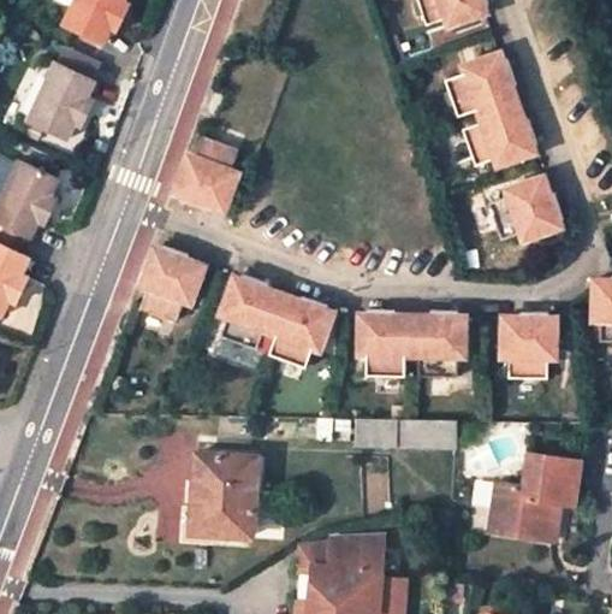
[(70,0),(59,22),(97,40),(105,25),(112,29),(118,16),(111,12),(117,0),(70,0)]
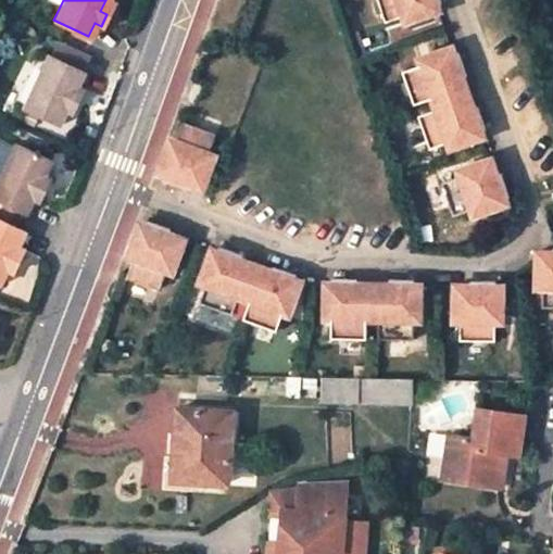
[(105,0),(100,11),(107,14),(113,2),(108,0),(105,0)]
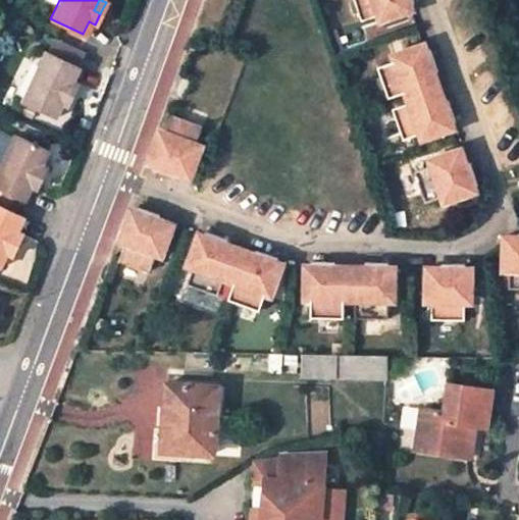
[(412,4),(416,3),(415,0),(357,0),(364,20),(380,15),(412,4)]
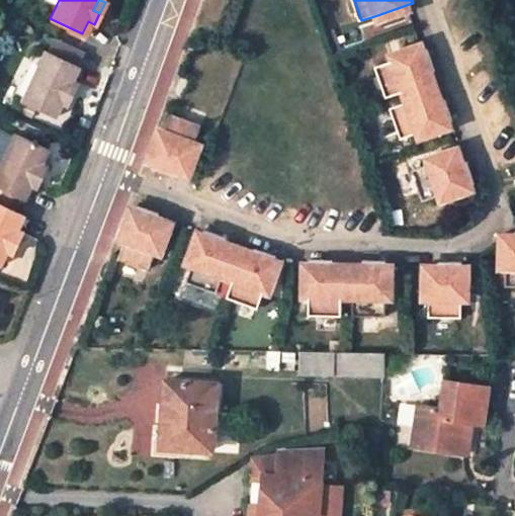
[(377,15),(379,20),(410,10),(409,4),(377,15)]
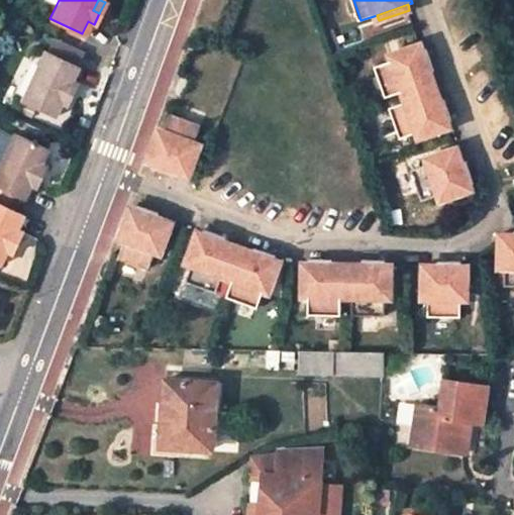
[(44,53),(73,66),(79,55),(49,40),(44,53)]
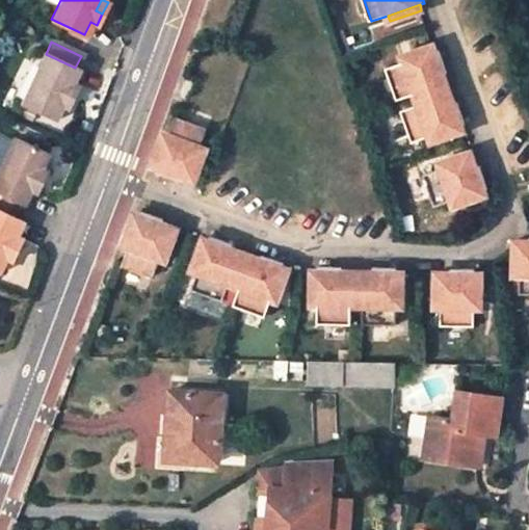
[(403,62),(435,52),(433,47),(401,56),(403,62)]
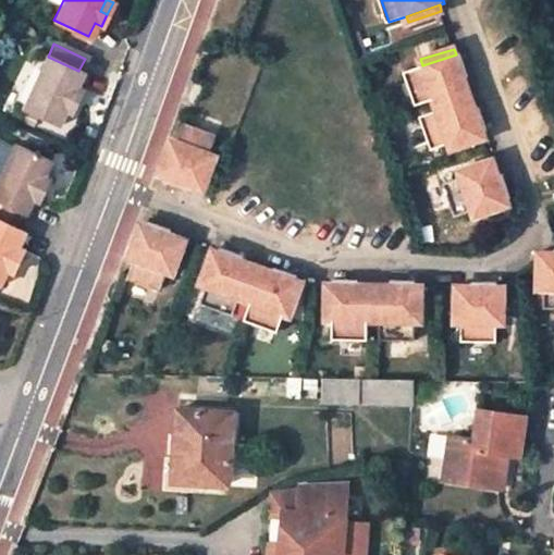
[(483,132),(487,131),(483,119),(480,109),(476,110),(468,113),(463,96),(457,81),(465,78),(469,77),(465,64),(460,53),(456,54),(422,65),(405,71),(416,106),(434,99),(435,105),(438,110),(420,116),(431,150),(448,145),(483,132)]
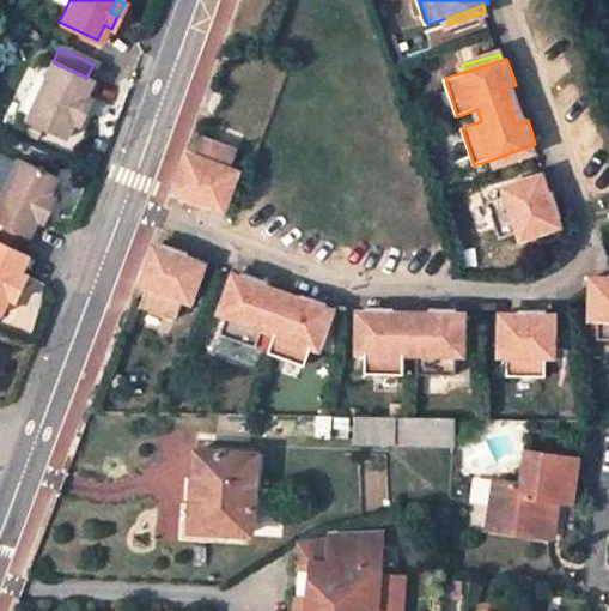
[(20,119),(61,139),(68,123),(75,109),(81,112),(87,100),(83,97),(90,80),(86,78),(53,62),(49,60),(20,119)]
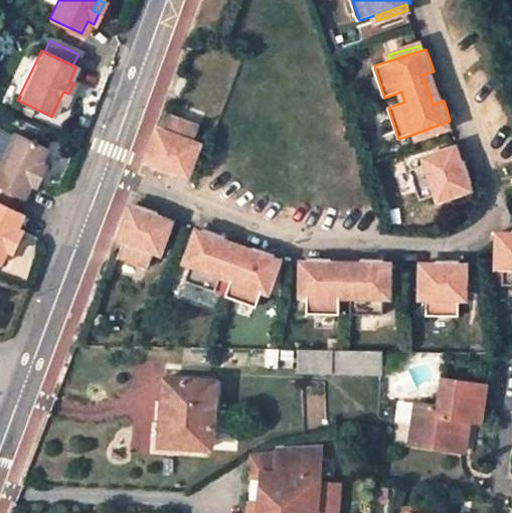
[(422,74),(428,89),(435,87),(430,72),(422,74)]
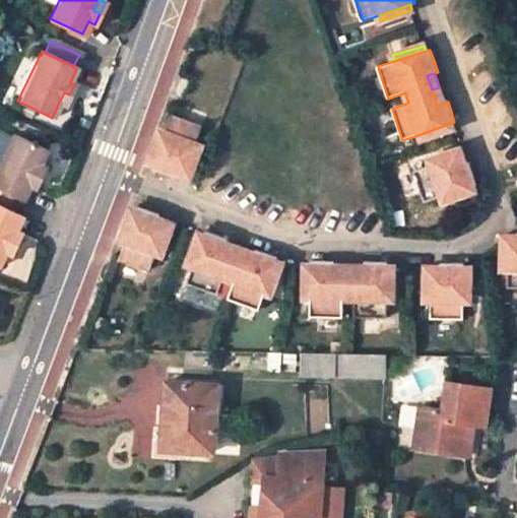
[(439,87),(432,89),(437,106),(444,103),(439,87)]
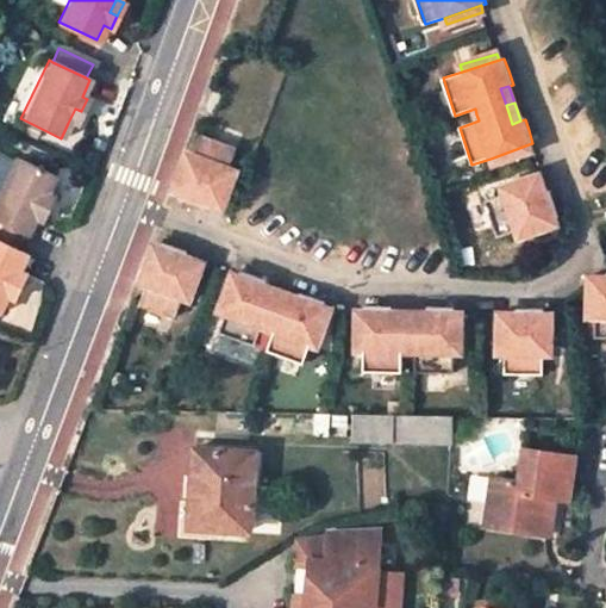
[(81,111),(75,109),(68,123),(75,125),(81,111)]
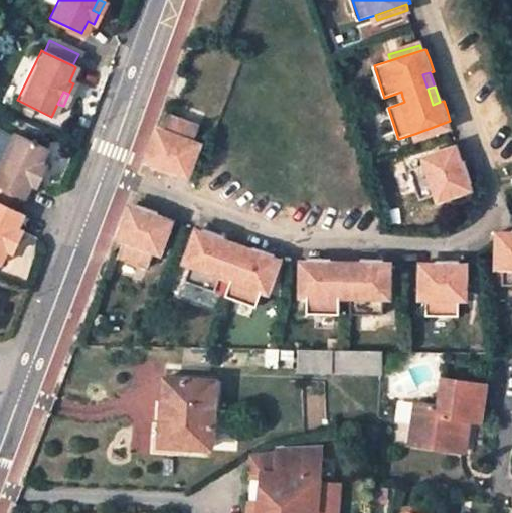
[(161,167),(171,171),(172,169),(175,162),(190,167),(200,141),(194,138),(199,122),(169,111),(163,128),(152,158),(150,163),(161,167)]
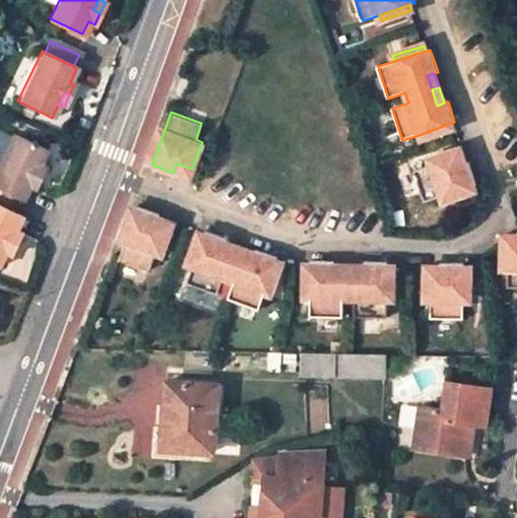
[(418,135),(421,140),(453,129),(451,123),(418,135)]
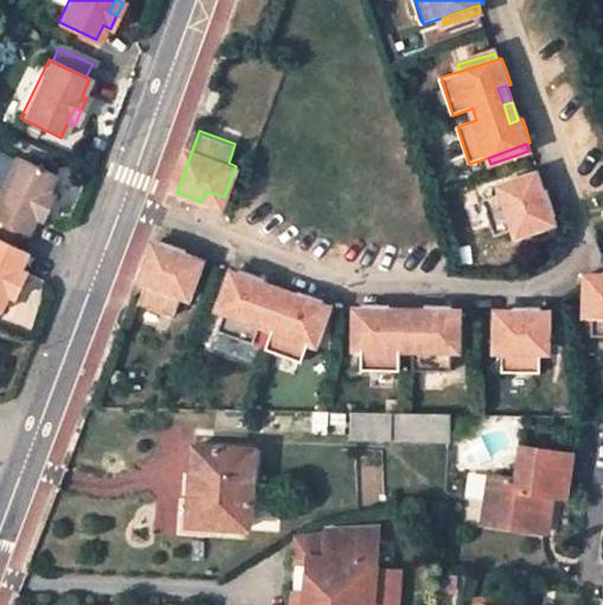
[(179,186),(192,151),(184,148),(171,184),(179,186)]
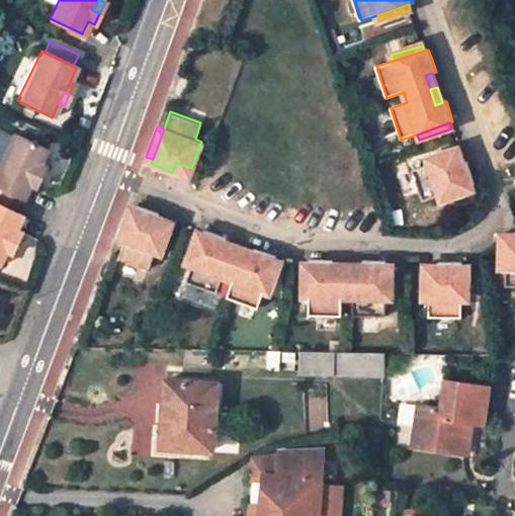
[(45,148),(12,133),(0,159),(0,187),(22,197),(28,185),(33,187),(38,175),(33,173),(38,162),(45,148)]
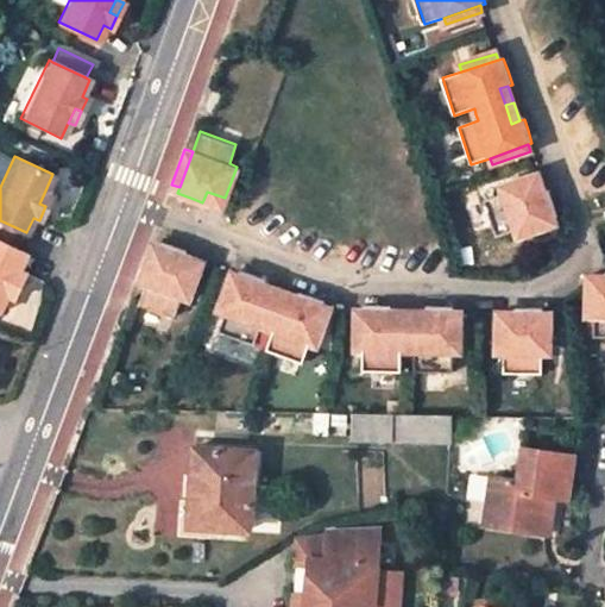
[(537,175),(530,177),(536,194),(544,192),(537,175)]
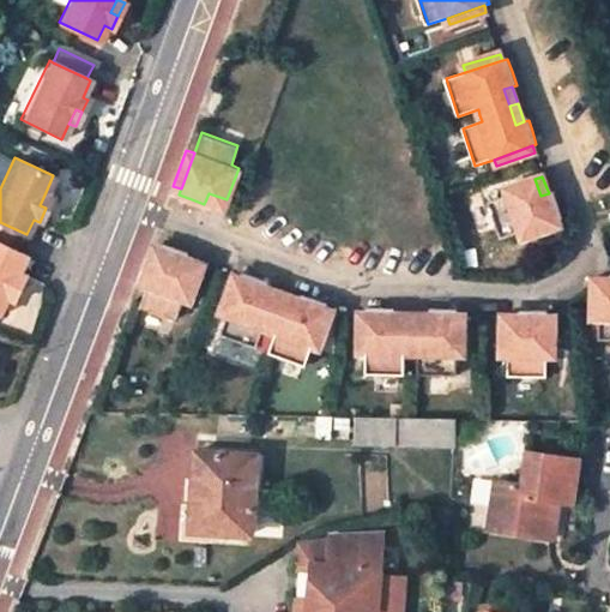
[(555,220),(561,219),(556,205),(553,192),(549,193),(541,196),(535,179),(503,189),(506,196),(487,203),(499,240),(518,233),(555,220)]
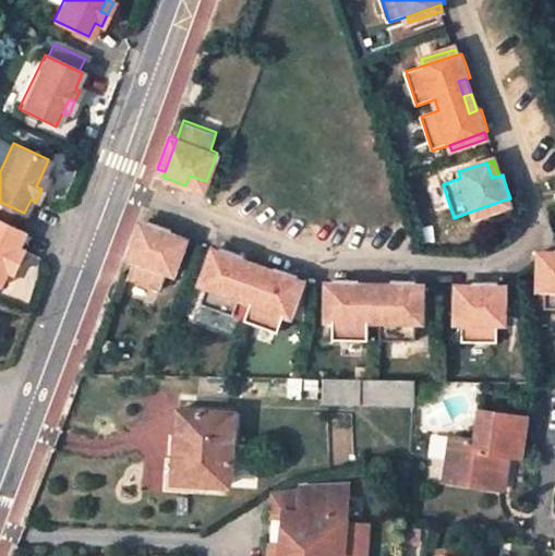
[(36,186),(41,189),(47,178),(41,174),(36,186)]
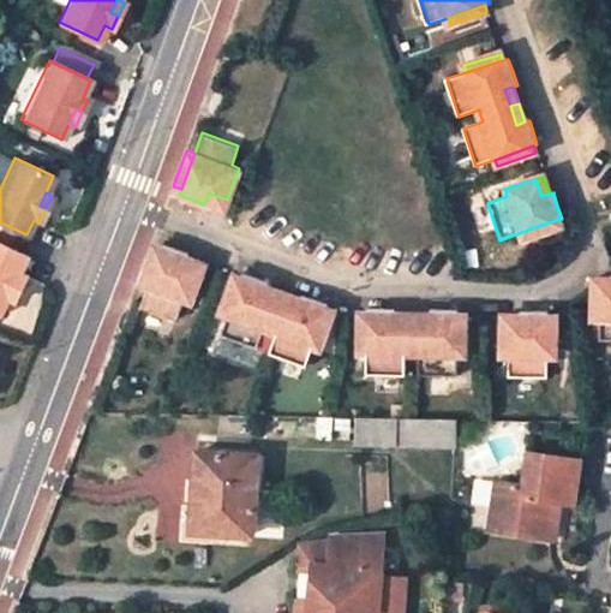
[(227,200),(209,194),(205,202),(223,208),(227,200)]
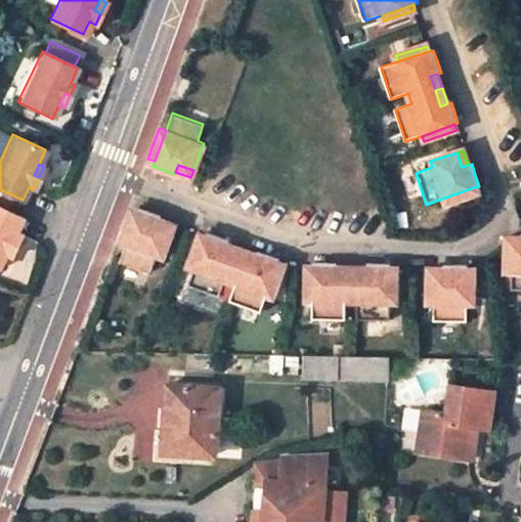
[(474,187),(442,199),(444,205),(476,193),(474,187)]
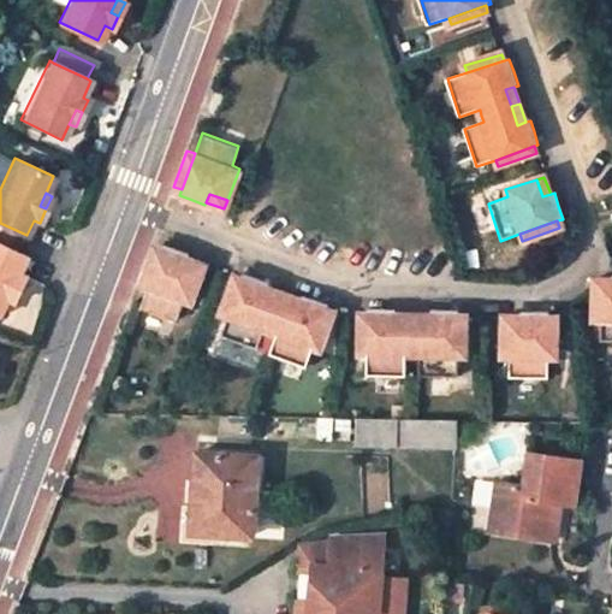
[(159,242),(154,240),(149,252),(155,254),(159,242)]
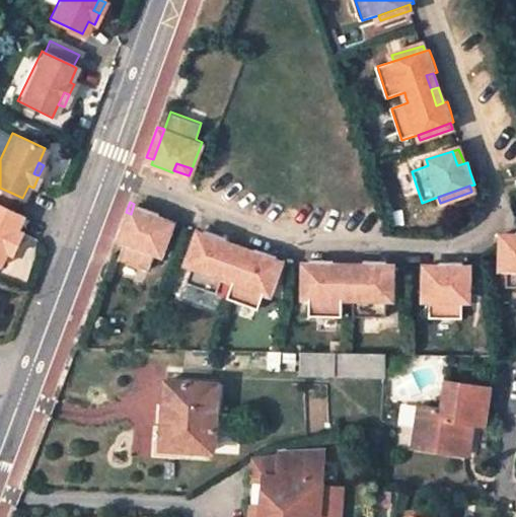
[(21,215),(0,204),(0,262),(5,250),(9,240),(15,242),(20,232),(14,229),(21,215)]
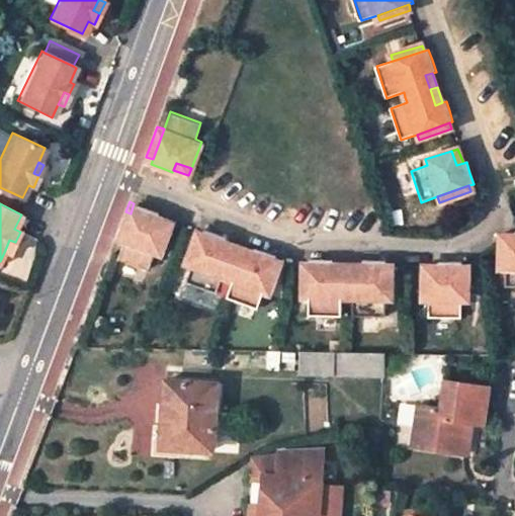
[(131,213),(149,221),(153,210),(142,206),(134,203),(131,213)]
